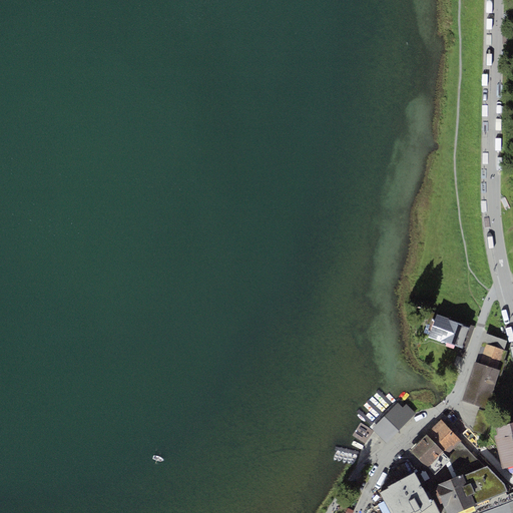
[(470,327),(437,314),(428,335),(428,337),(440,342),(441,340),(462,348),(470,327)]
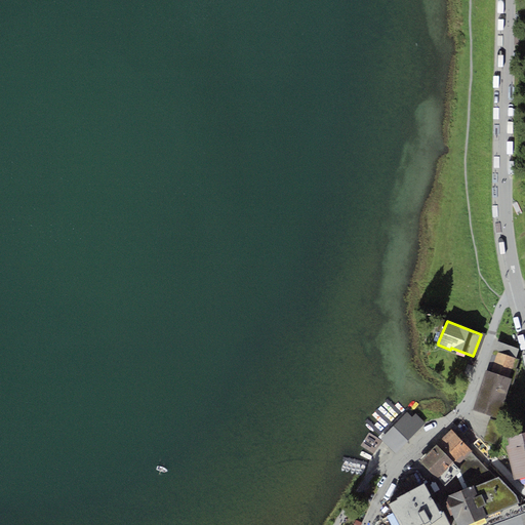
[(509,377),(519,349),(496,340),(486,369),(509,377)]
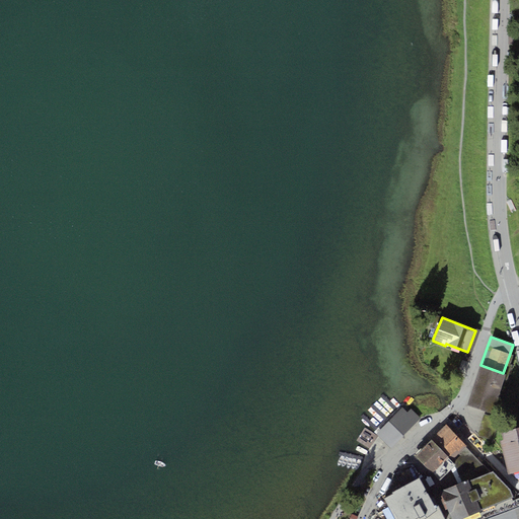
[(507,375),(503,373),(480,365),(476,378),(502,387),(507,375)]
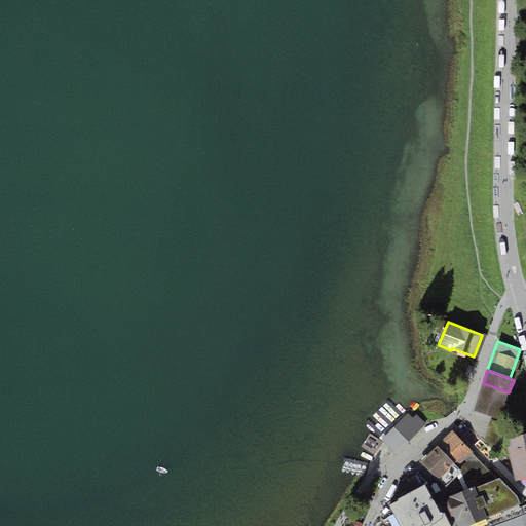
[(509,392),(483,383),(479,393),(504,403),(509,392)]
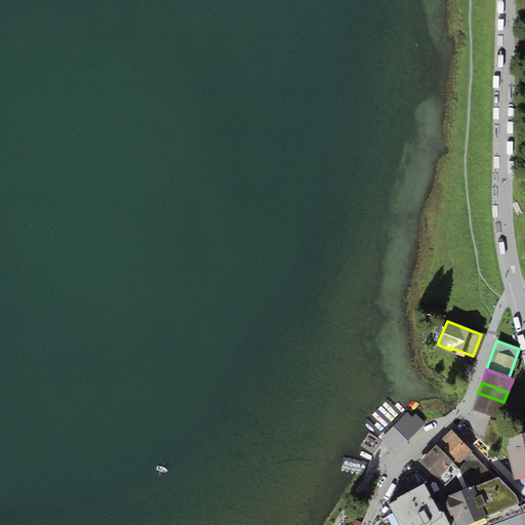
[(499,414),(503,402),(478,393),(474,405),(499,414)]
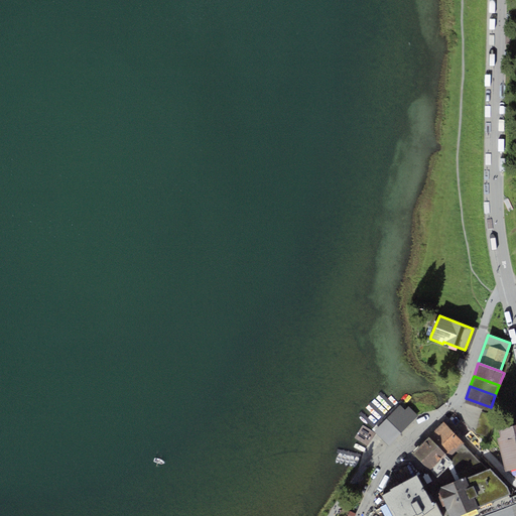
[(374,431),(388,445),(417,415),(404,402),(374,431)]
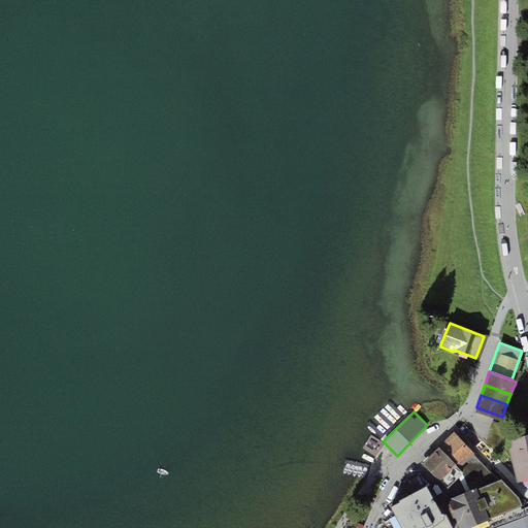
[(460,467),(473,454),(476,452),(456,431),(439,448),(460,467)]
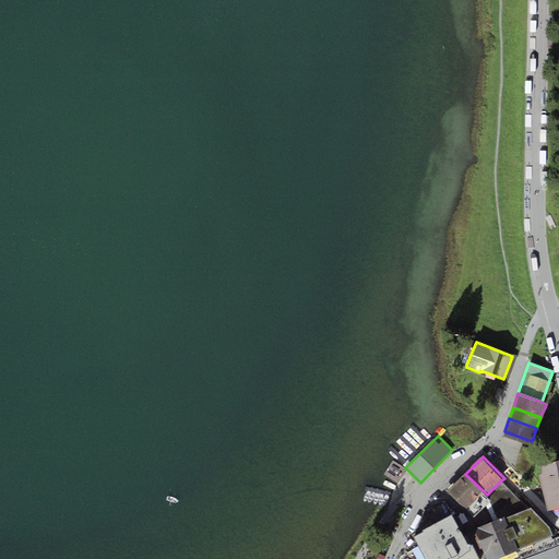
[(558,459),(540,464),(543,473),(538,474),(548,511),(558,507),(558,459)]
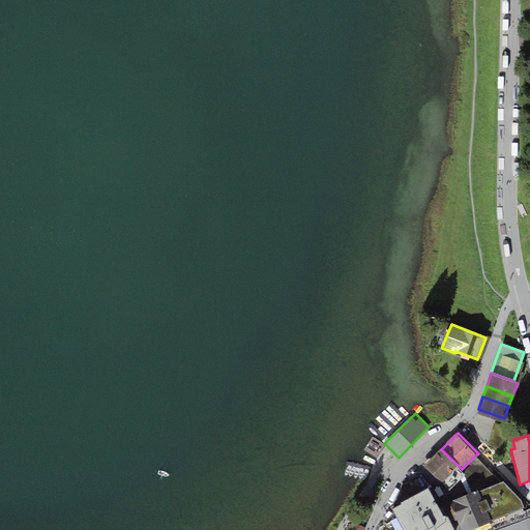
[(462,469),(441,449),(424,466),(449,491),(464,474),(462,469)]
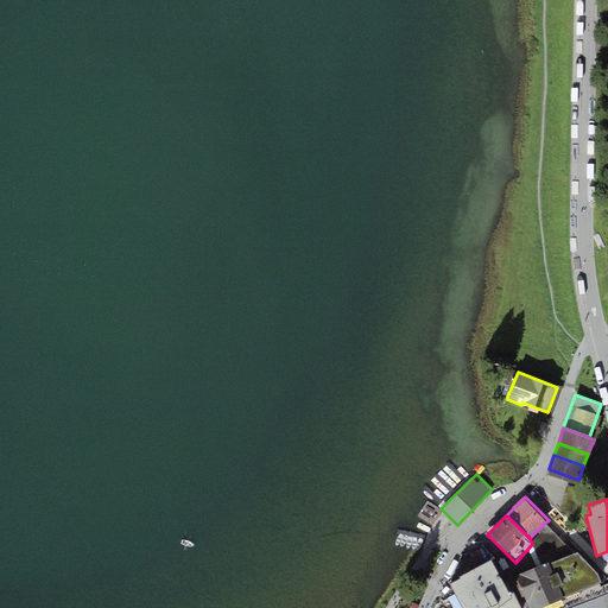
[(577,552),(545,523),(530,538),(532,544),(542,564),(549,562),(549,563),(564,557),(577,552)]
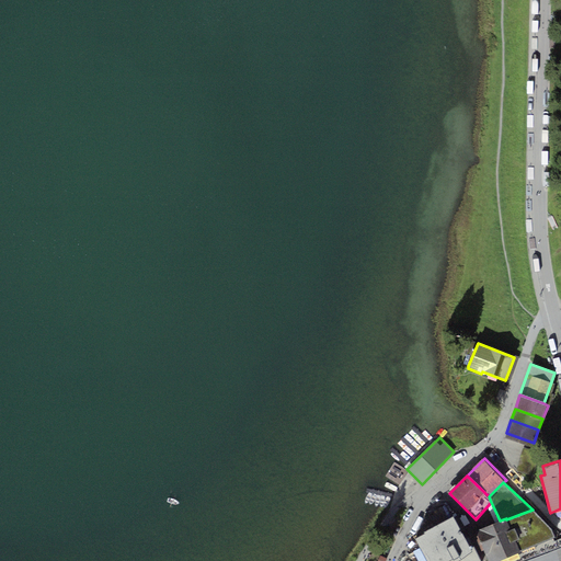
[(533,510),(521,514),(535,546),(554,537),(550,528),(533,510)]
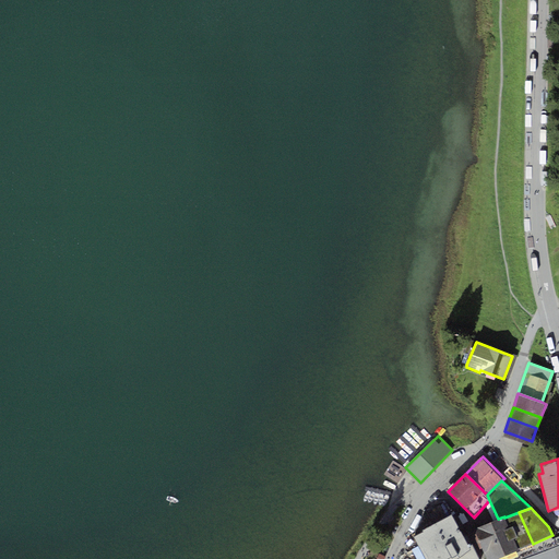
[(519,512),(504,518),(519,550),(533,544),(519,512)]
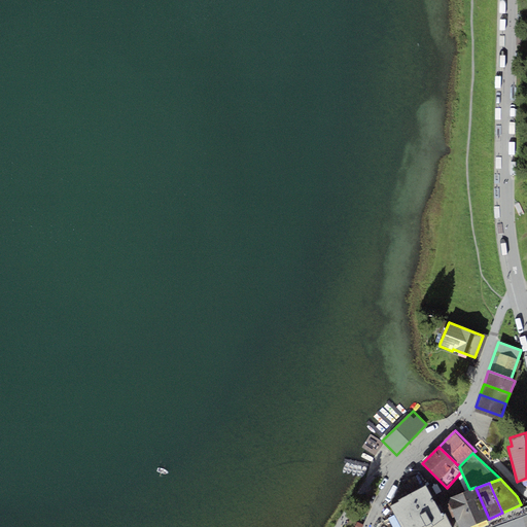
[(425,485),(398,498),(399,501),(390,505),(400,526),(453,526),(443,503),(437,506),(425,485)]
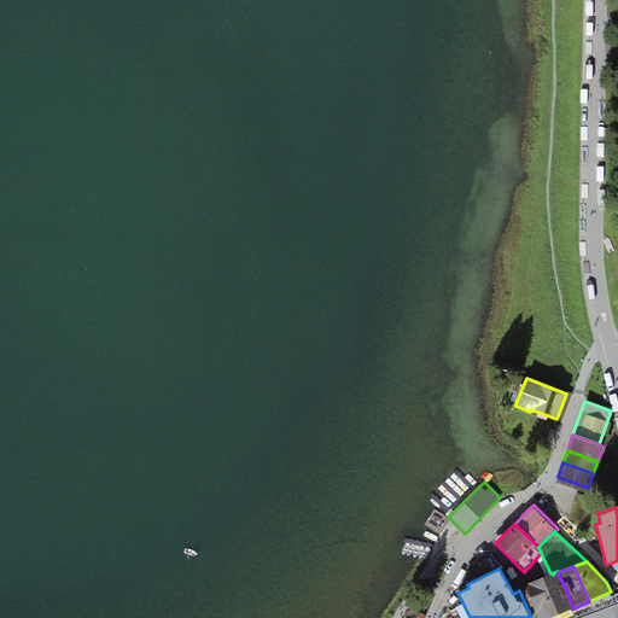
[(558,572),(558,571),(551,573),(525,584),(538,617),(549,617),(573,608),(558,572)]
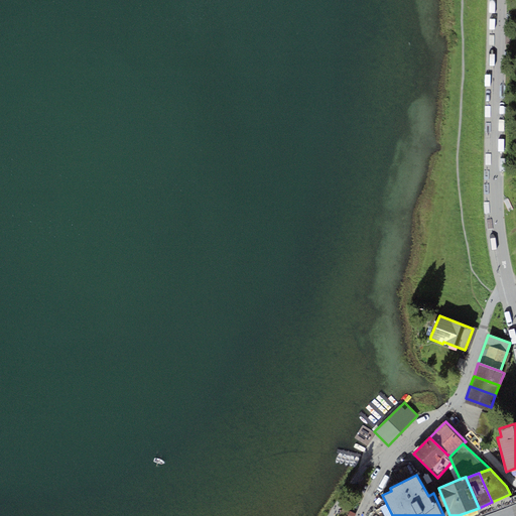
All buildings are outlined.
